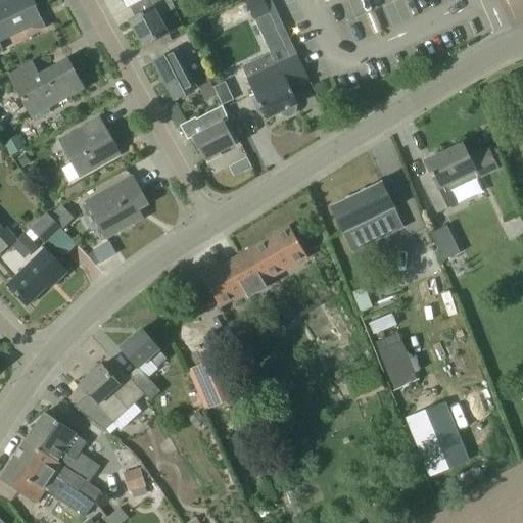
[(0,39),(41,19),(41,18),(35,5),(32,0),(0,0),(0,51),(2,50),(0,45),(0,39)]
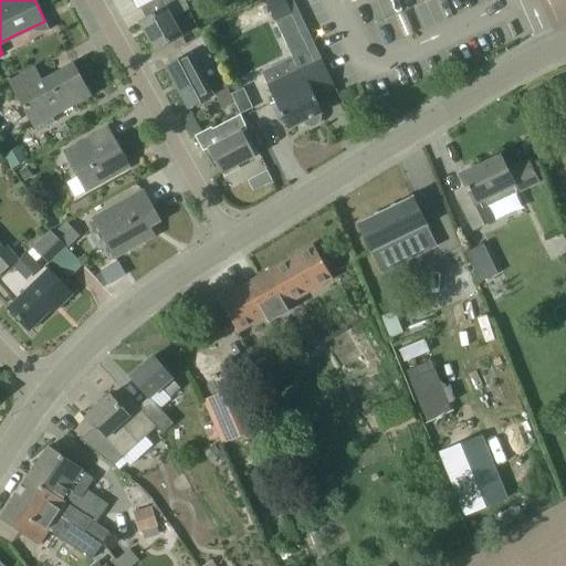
[(189,9),(185,0),(159,0),(165,9),(139,23),(155,51),(181,35),(173,19),(189,9)]
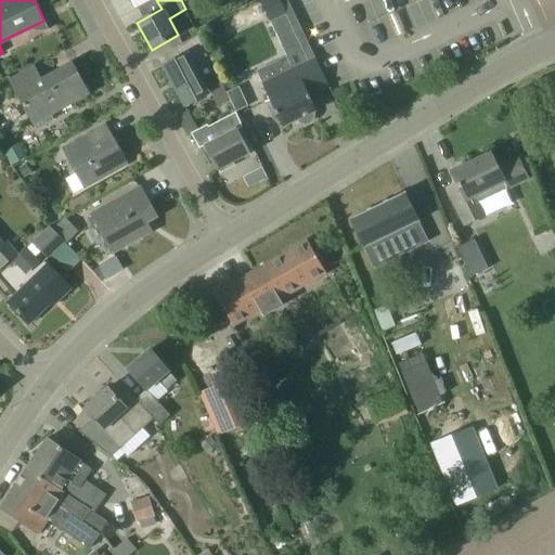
[(259,0),(271,26),(288,17),(280,0),(259,0)]
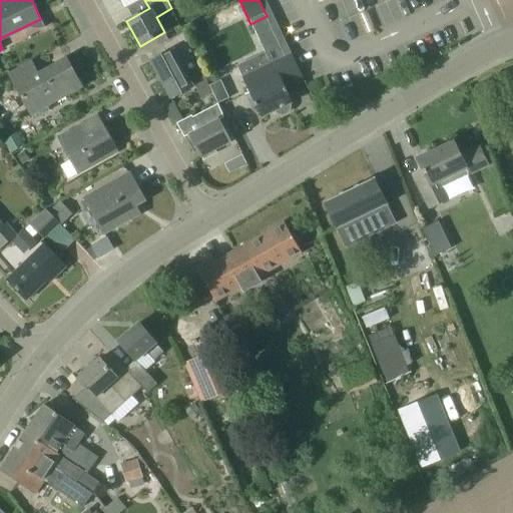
[(206,79),(182,32),(161,44),(166,53),(150,61),(170,98),(193,86),(206,79)]
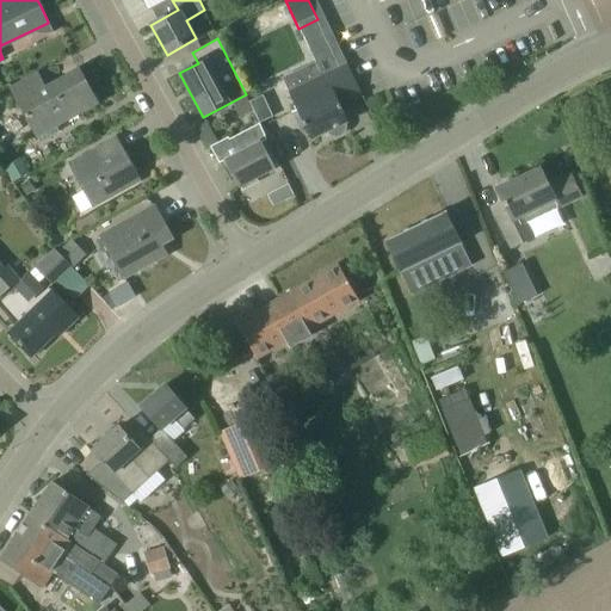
[(345,123),(347,122),(338,102),(359,91),(346,62),(289,90),(312,139),(328,131),(332,134),(335,136),(340,135),(344,133),(345,128),(345,123)]
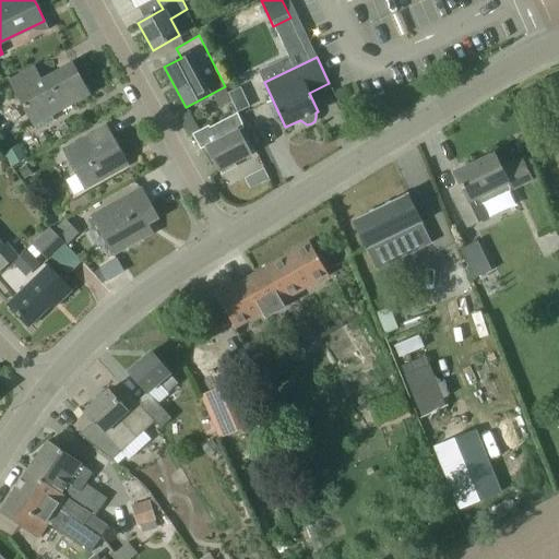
[(10,80),(37,130),(56,121),(52,115),(88,95),(72,64),(40,81),(34,68),(10,80)]
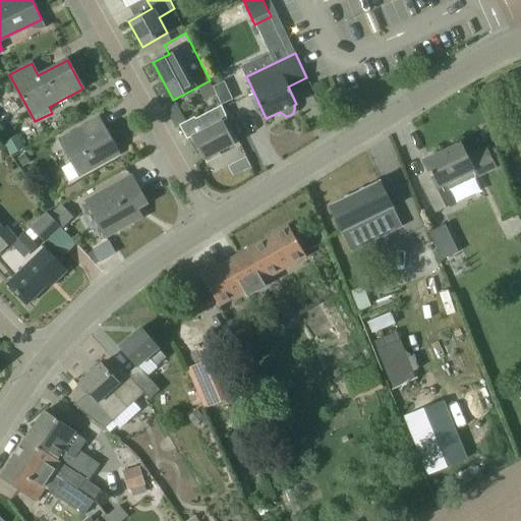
[(221,106),(207,113),(195,119),(201,131),(192,136),(204,156),(232,140),(222,122),(228,119),(221,106)]
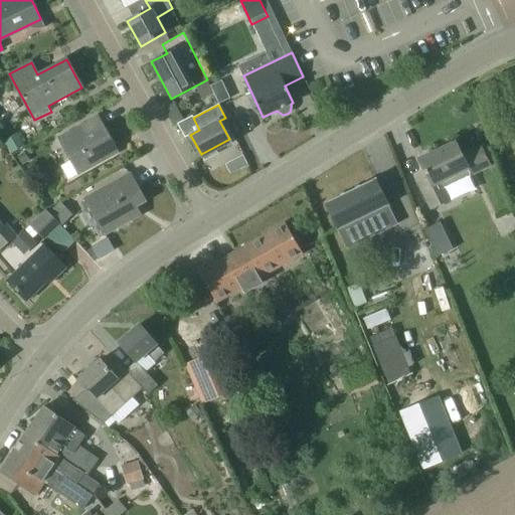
[(67,181),(78,175),(118,153),(105,128),(88,138),(80,126),(58,138),(71,161),(60,167),(67,181)]
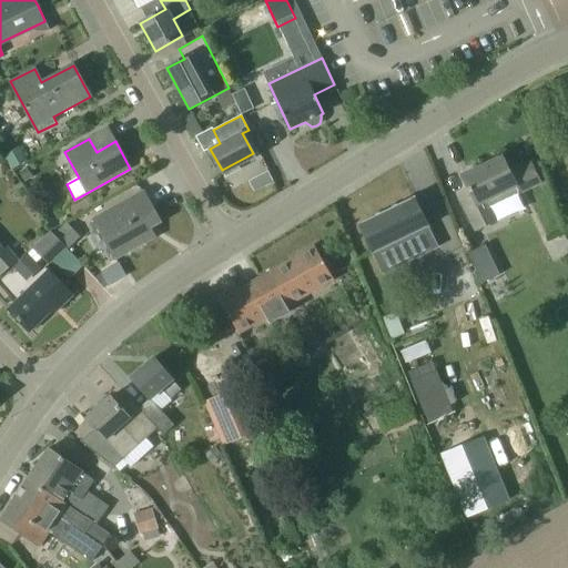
[(19,146),(4,155),(12,170),(27,162),(19,146)]
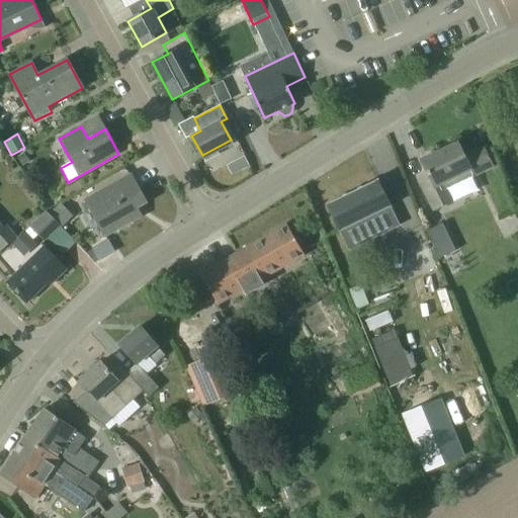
[(494,168),(493,166),(484,148),(464,157),(457,142),(421,160),(431,181),(421,186),(433,210),(454,200),(449,189),(472,178),(494,168)]
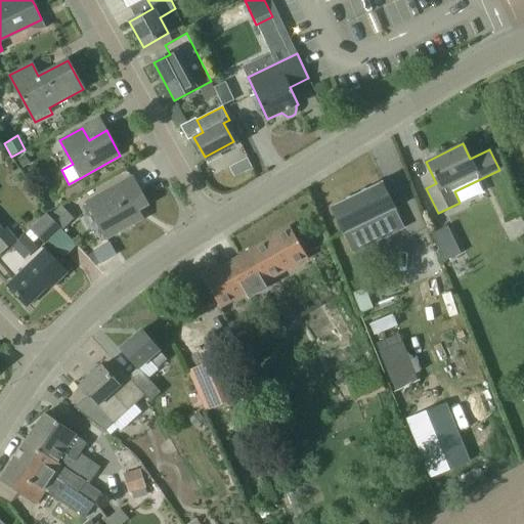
[(236,163),(229,166),(234,176),(241,172),(236,163)]
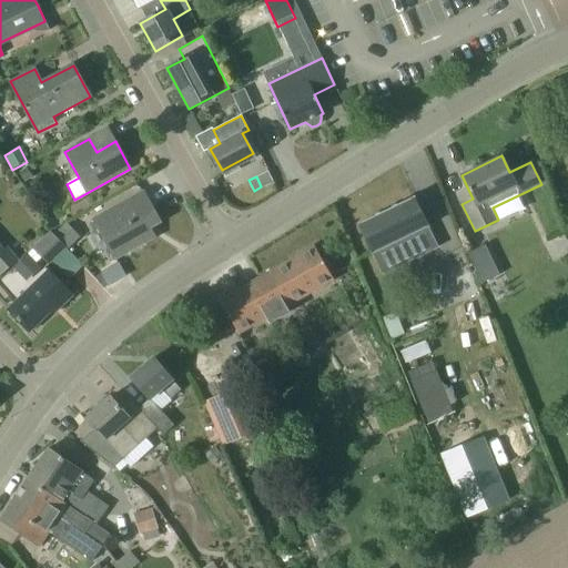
[(93,220),(115,259),(154,237),(154,236),(151,237),(146,230),(160,222),(143,192),(93,220)]
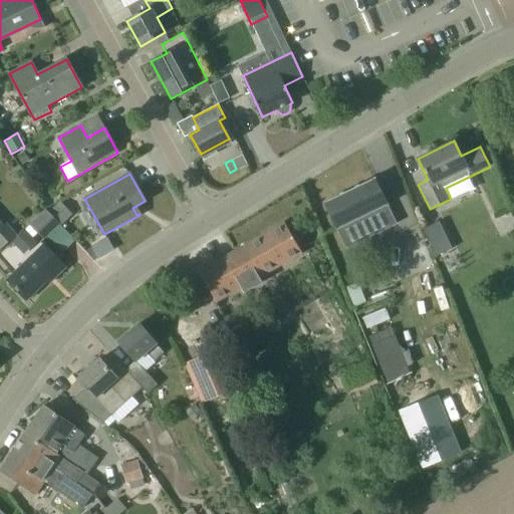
[(373,180),(327,203),(327,202),(324,203),(325,206),(326,206),(336,228),(337,230),(338,230),(346,248),(397,224),(388,206),(389,206),(388,203),(387,203),(376,181),(375,179),(373,180)]
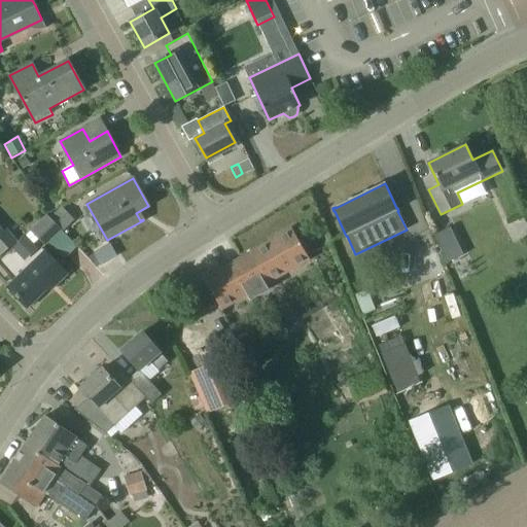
[(61,206),(49,218),(62,230),(73,217),(61,206)]
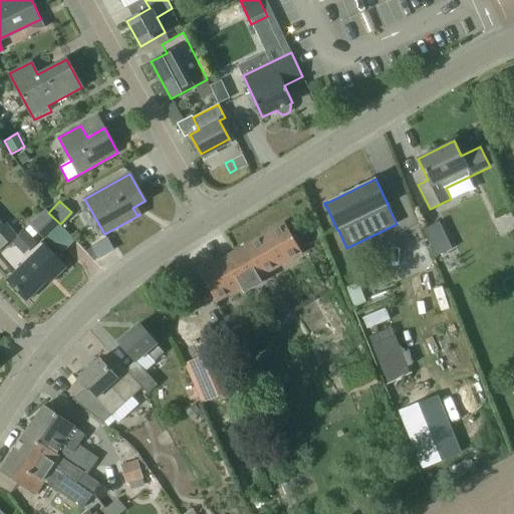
[(60,224),(44,209),(29,225),(44,240),(60,224)]
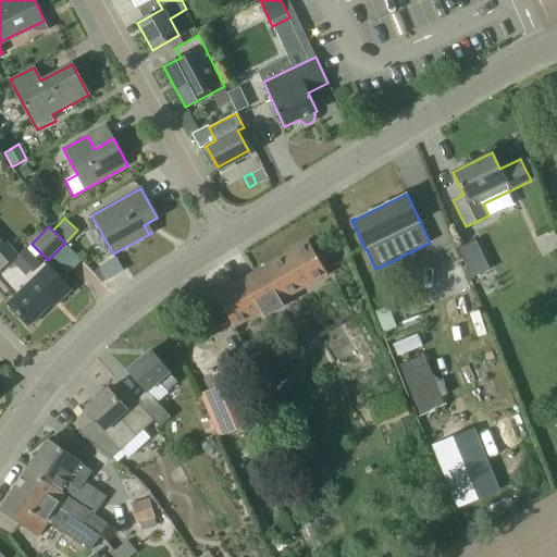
[(472,279),(489,271),(475,240),(459,248),(472,279)]
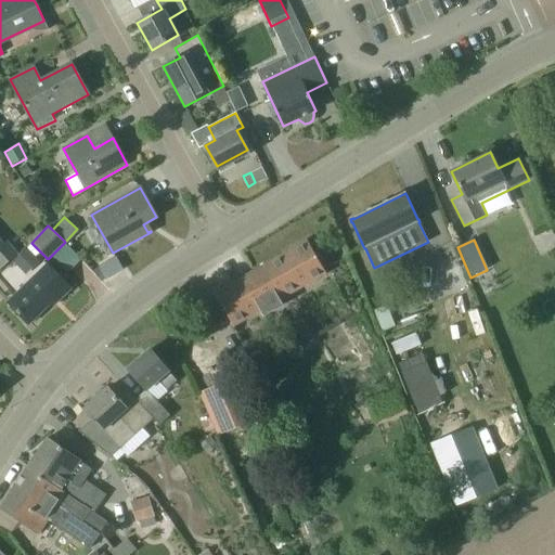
[(5,241),(2,244),(0,241),(0,267),(1,269),(17,255),(5,241)]
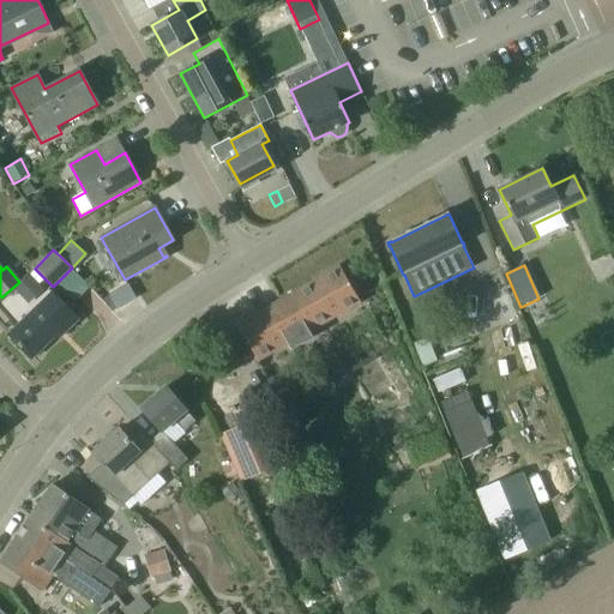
[(360,302),(339,266),(238,325),(258,361),(360,302)]
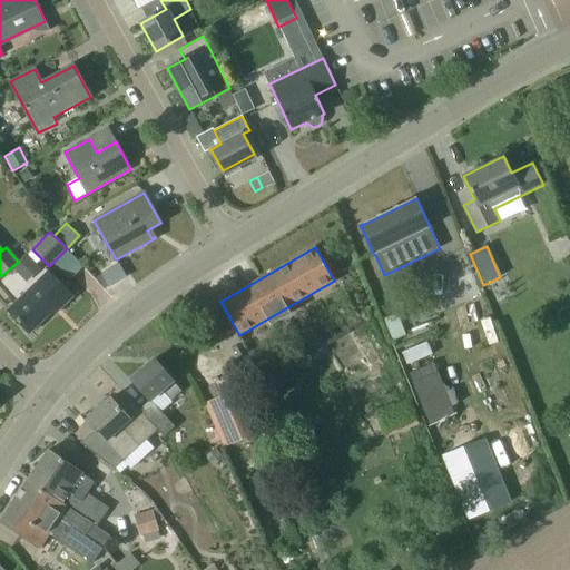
[(469,268),(436,283),(444,301),(477,286),(469,268)]
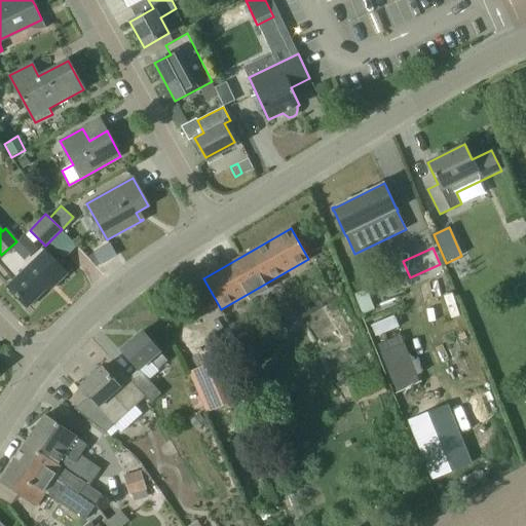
[(28,308),(53,283),(55,286),(68,274),(45,251),(7,287),(28,308)]
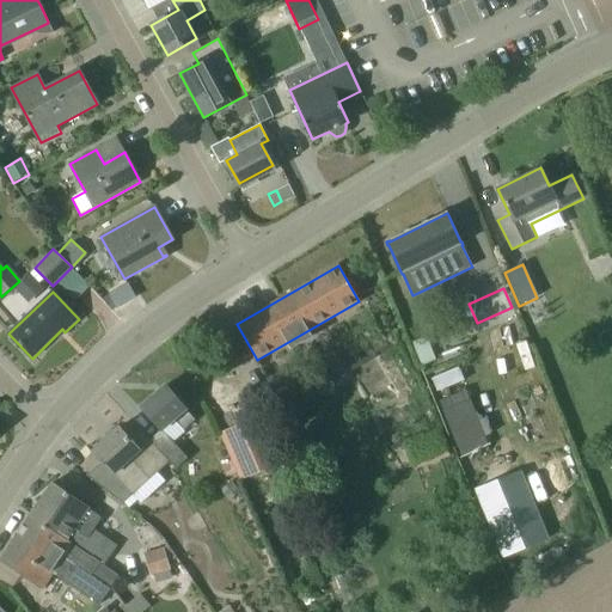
[(340,362),(334,350),(319,359),(326,371),(328,369),(334,379),(344,372),(338,362),(340,362)]
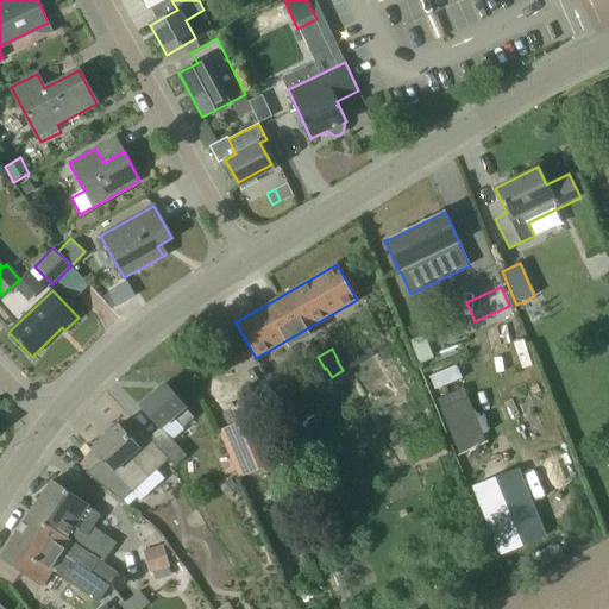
[(186,408),(165,383),(140,406),(161,428),(174,418),(183,428),(194,419),(184,408),(186,408)]
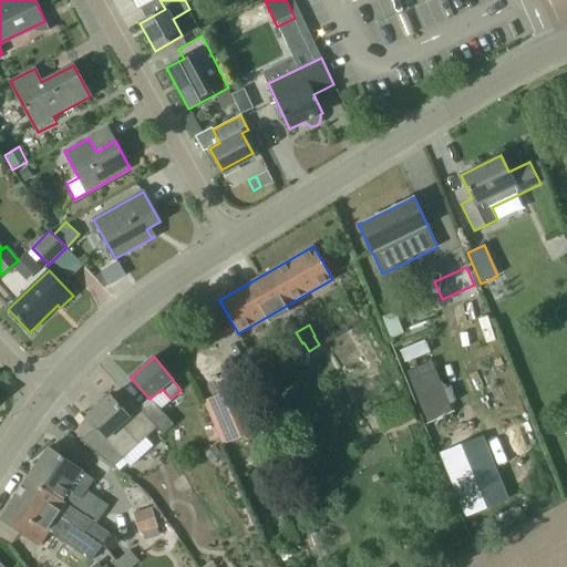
[(437,370),(415,374),(424,414),(447,410),(437,370)]
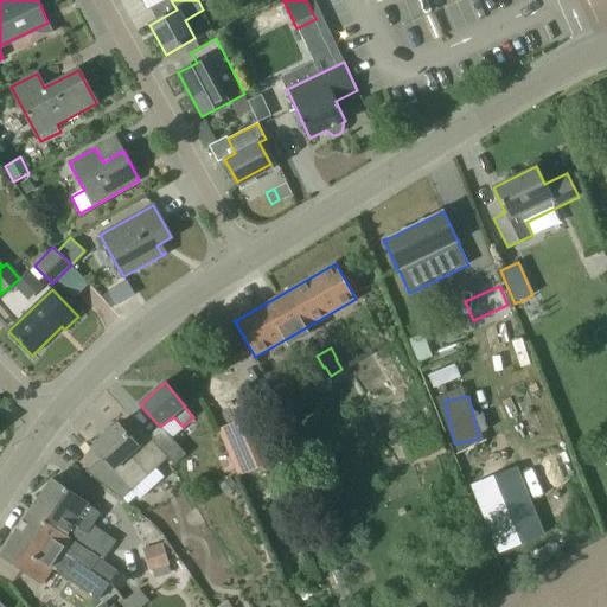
[(251,416),(218,429),(237,478),(242,475),(270,464),(251,416)]
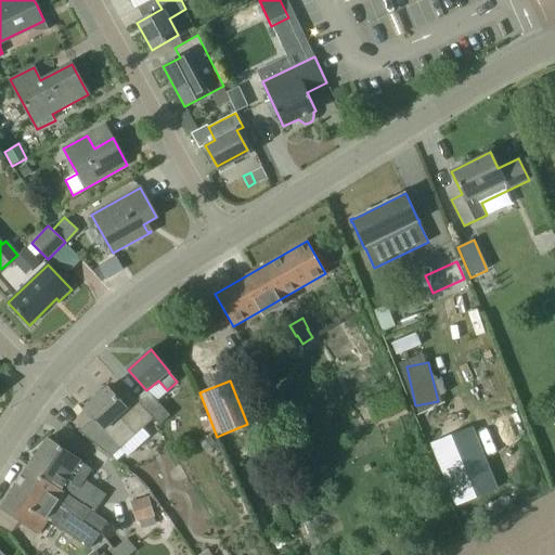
[(111,456),(143,428),(153,418),(139,403),(127,389),(117,398),(107,388),(84,410),(92,418),(78,431),(111,456)]
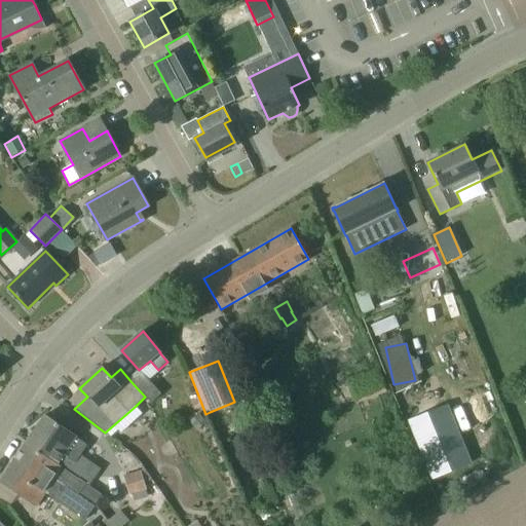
[(132,382),(145,397),(151,404),(161,395),(142,373),(132,382)]
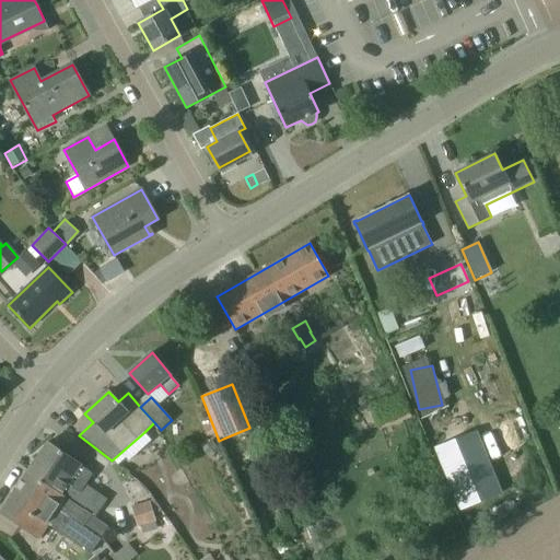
[(47,442),(27,471),(95,517),(107,499),(85,485),(93,474),(80,465),(47,442)]
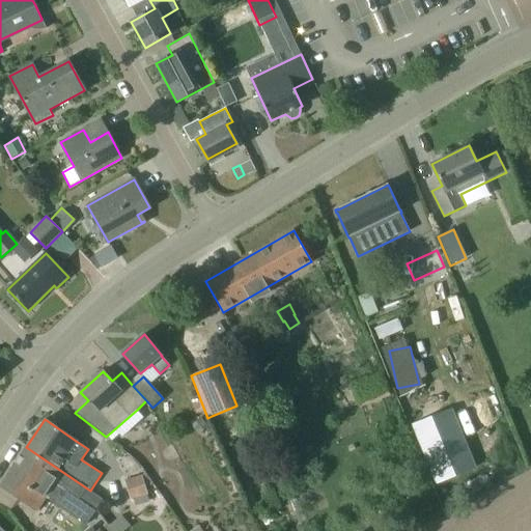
[(26,447),(0,485),(0,486),(36,511),(48,496),(68,510),(87,524),(104,500),(90,491),(26,447)]
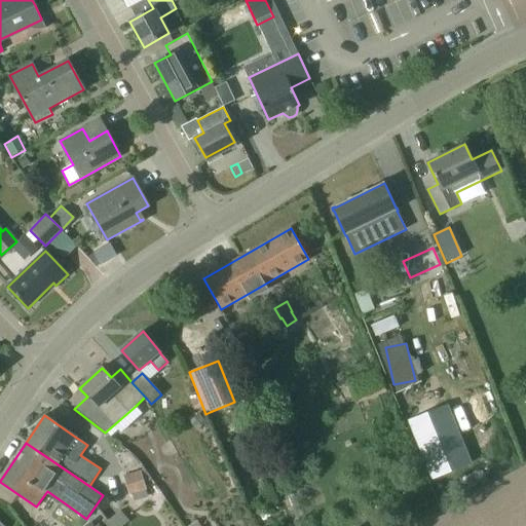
[(138,471),(121,477),(129,498),(146,492),(138,471)]
